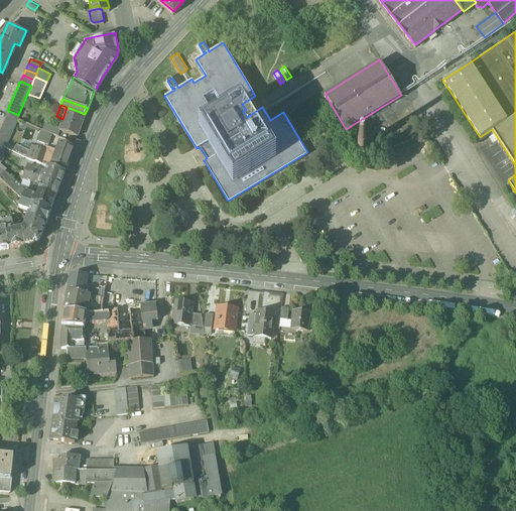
[(78,133),(85,114),(67,107),(62,119),(59,126),(60,127),(78,133)]
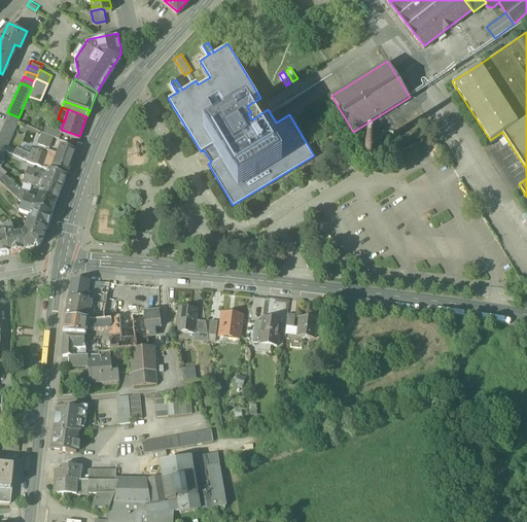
[(8,142),(19,117),(7,112),(0,131),(0,141),(7,145),(8,142)]
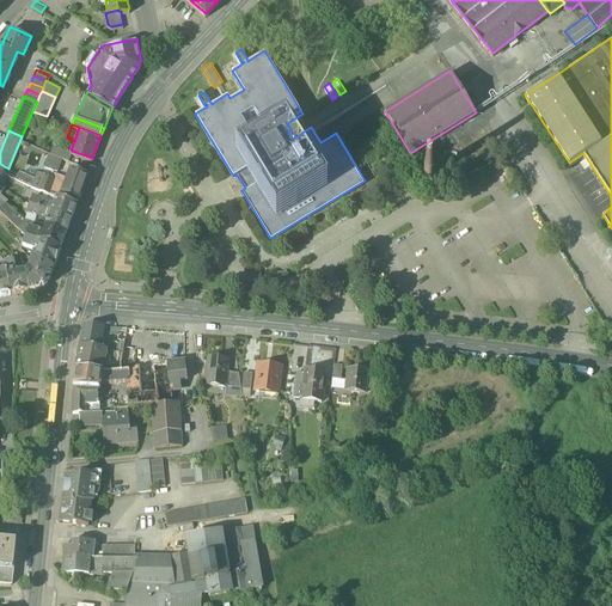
[(54,144),(50,151),(62,155),(69,158),(72,151),(71,150),(54,144)]
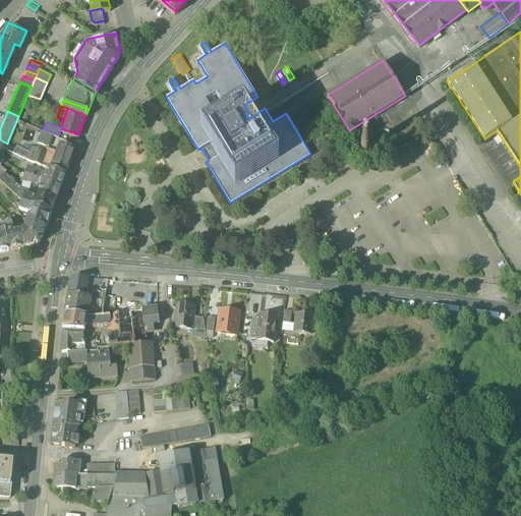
[(38,141),(43,144),(48,146),(53,132),(43,128),(42,127),(38,141)]
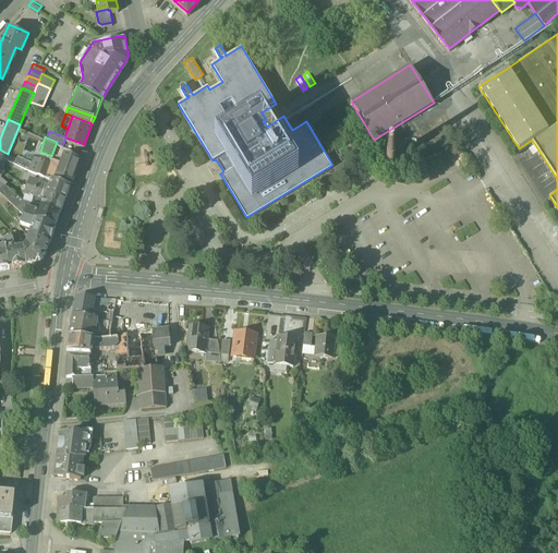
[(414,153),(419,149),(421,144),(417,139),(411,136),(405,141),(404,146),(408,152),(414,153)]
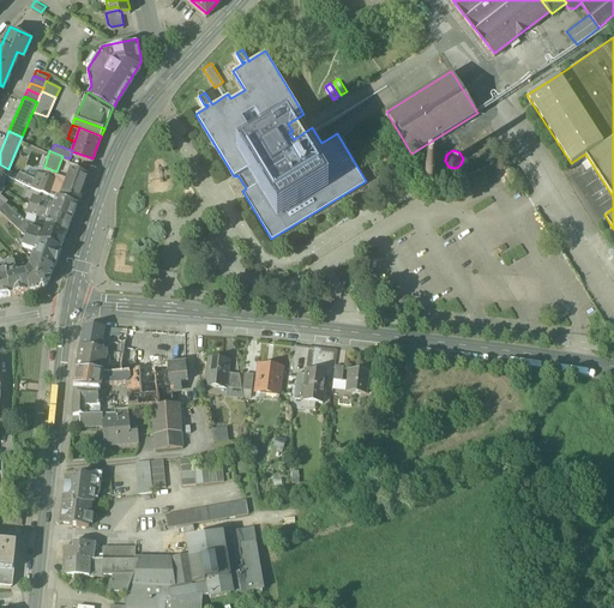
[(26,163),(23,170),(34,174),(37,168),(37,167),(26,163)]
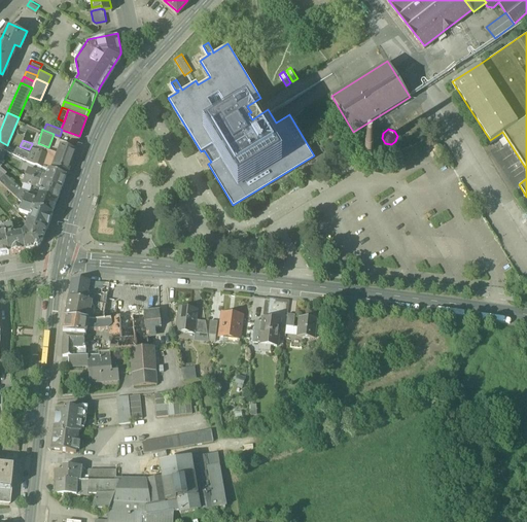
[(8,142),(7,145),(6,147),(14,151),(16,146),(8,142)]
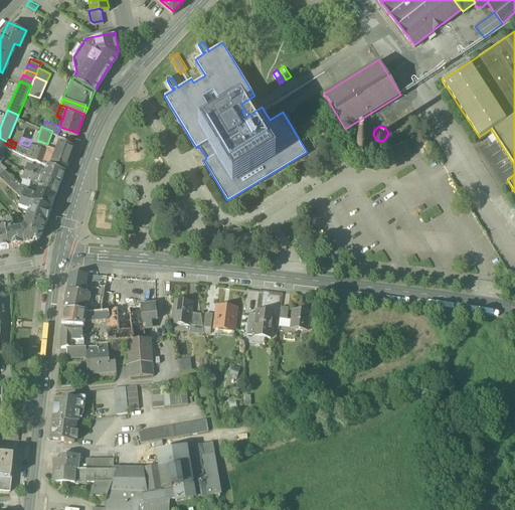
[(52,160),(65,165),(73,144),(60,140),(57,147),(52,160)]
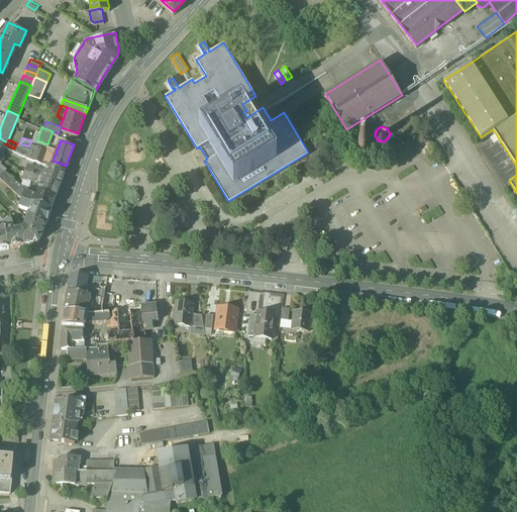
[(37,159),(41,161),(43,156),(46,147),(41,145),(35,143),(33,148),(28,146),(19,143),(17,142),(16,143),(14,148),(32,158),(37,159)]
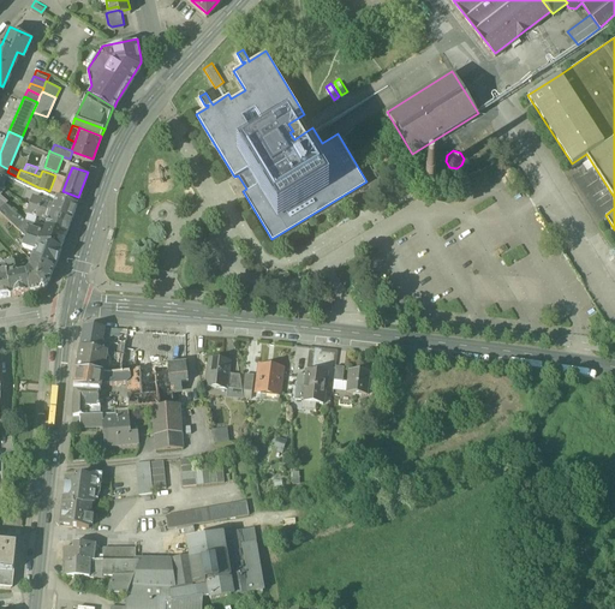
[(429,180),(434,179),(435,175),(434,172),(430,169),(427,171),(424,174),(425,178),(429,180)]
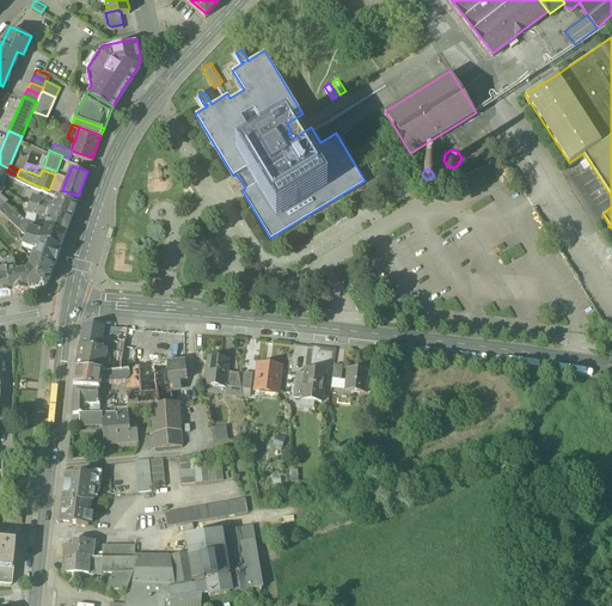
[(68,175),(56,171),(55,175),(51,184),(61,188),(61,190),(62,190),(68,175)]
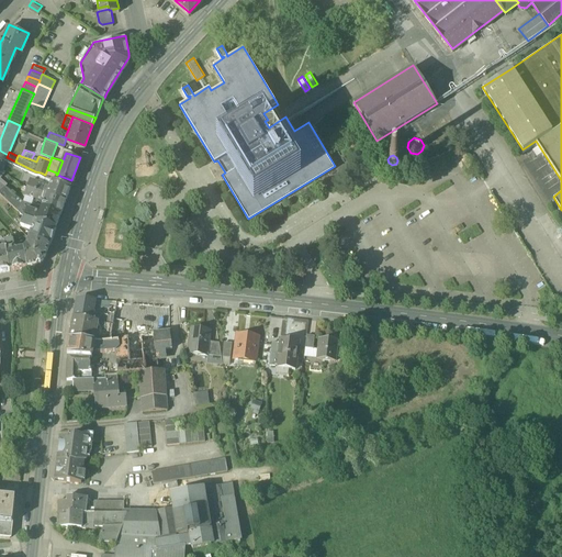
[(56,173),(47,169),(45,175),(53,177),(54,178),(56,175),(56,173)]
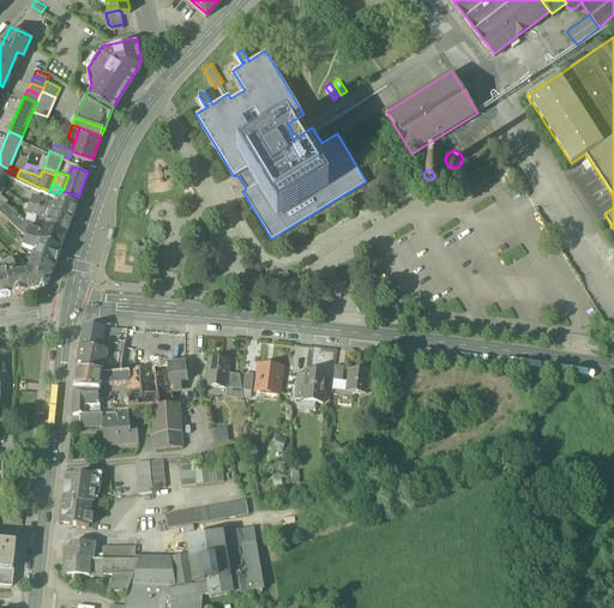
[(49,191),(44,188),(41,197),(52,200),(50,202),(54,203),(58,193),(49,191)]
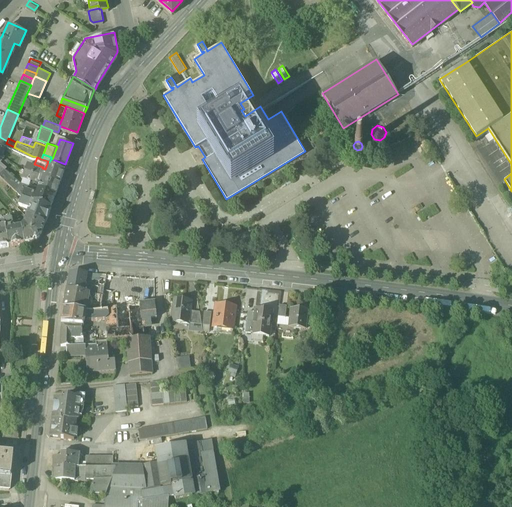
[(52,159),(51,159),(49,162),(64,167),(65,164),(52,159)]
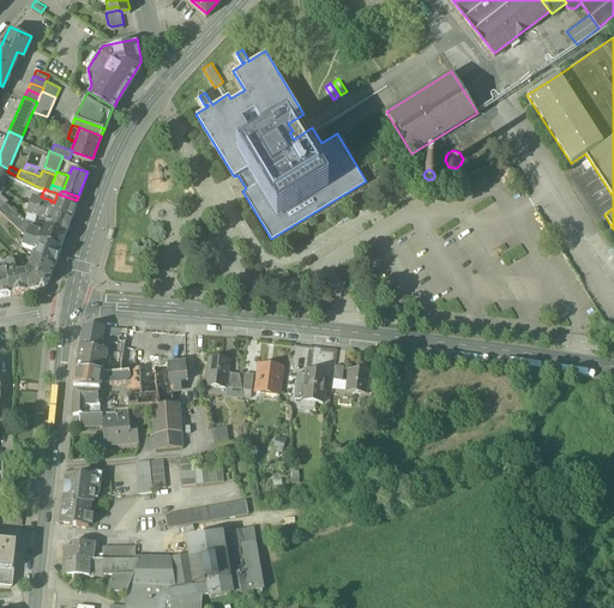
[(30,202),(52,209),(54,203),(50,202),(52,200),(41,197),(32,193),(30,202)]
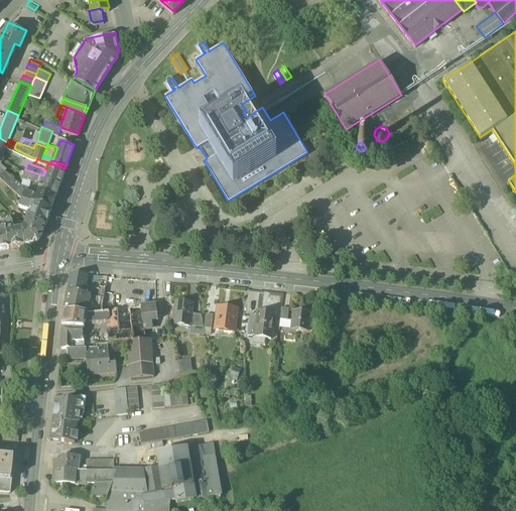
[(48,162),(45,170),(43,175),(60,181),(65,168),(49,163),(48,162)]
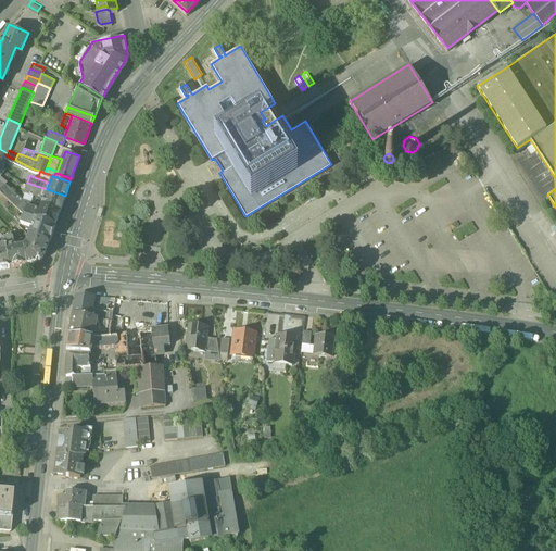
[(0,188),(9,198),(13,193),(16,190),(4,179),(0,184),(0,188)]
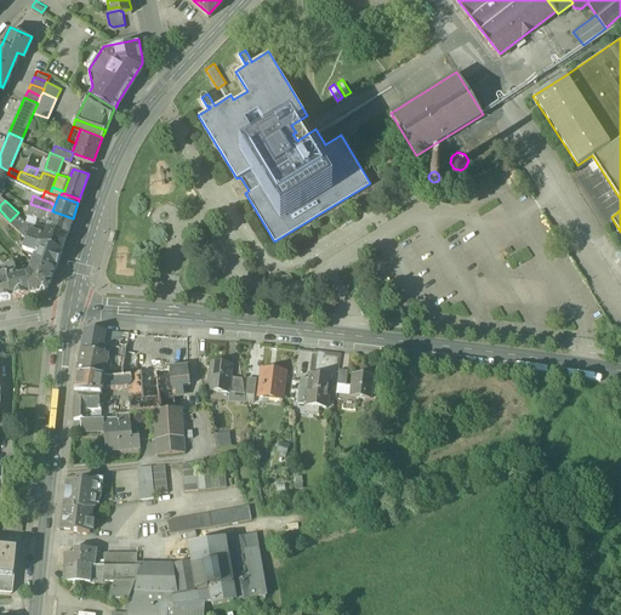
[(47,216),(50,217),(52,211),(30,204),(28,211),(38,215),(46,218),(47,216)]
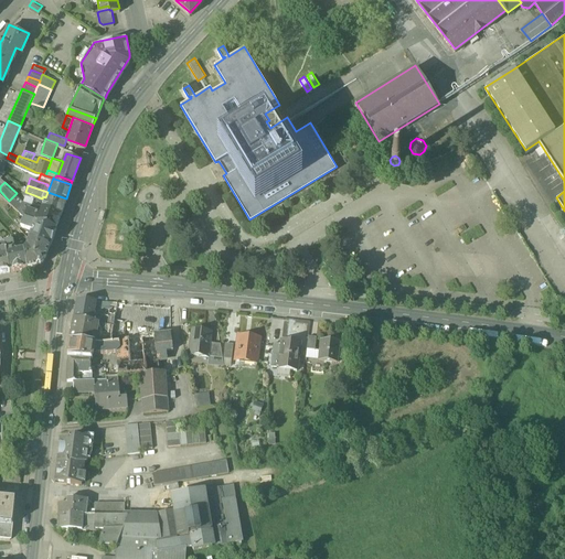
[(25,192),(23,199),(32,202),(34,195),(25,192)]
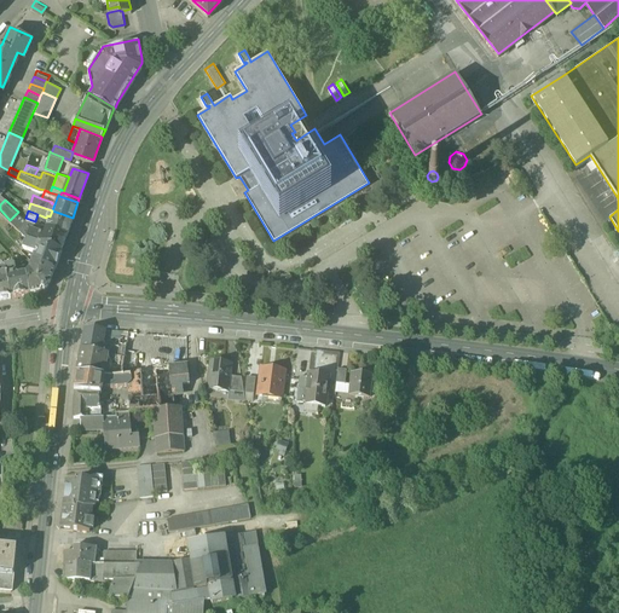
[(73,218),(52,210),(50,217),(46,225),(67,232),(73,218)]
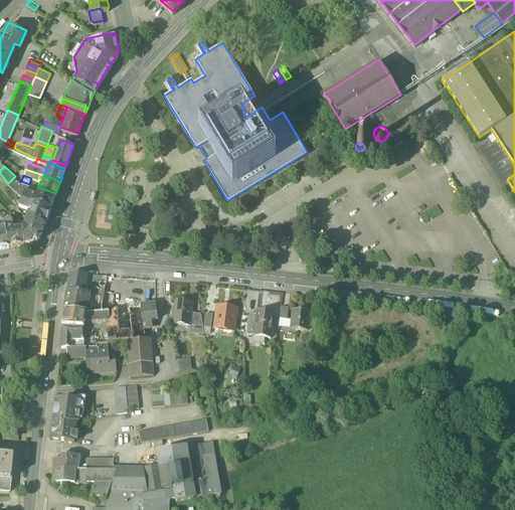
[(15,189),(21,195),(24,187),(34,190),(34,192),(34,193),(35,194),(38,187),(29,184),(21,181),(20,181),(15,176),(12,179),(18,185),(15,189)]
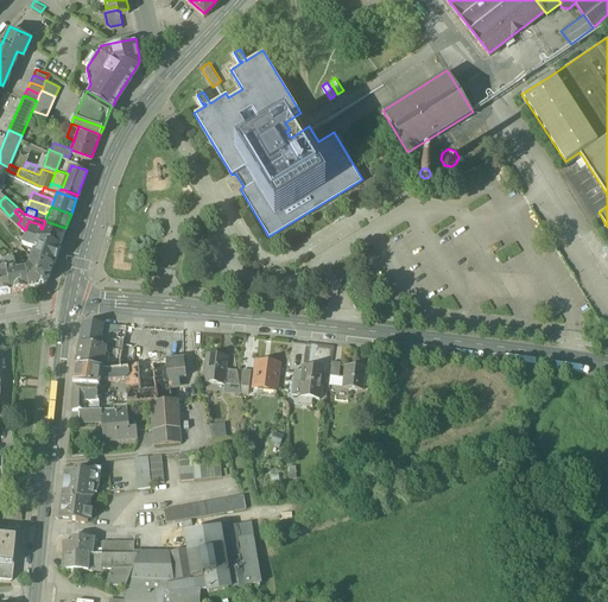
[(21,219),(14,211),(10,216),(18,223),(21,219)]
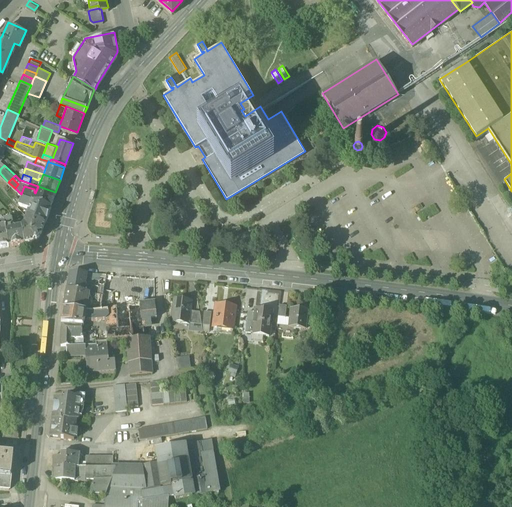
[(21,194),(51,204),(55,192),(38,186),(35,193),(34,192),(34,191),(34,189),(24,186),(21,194)]
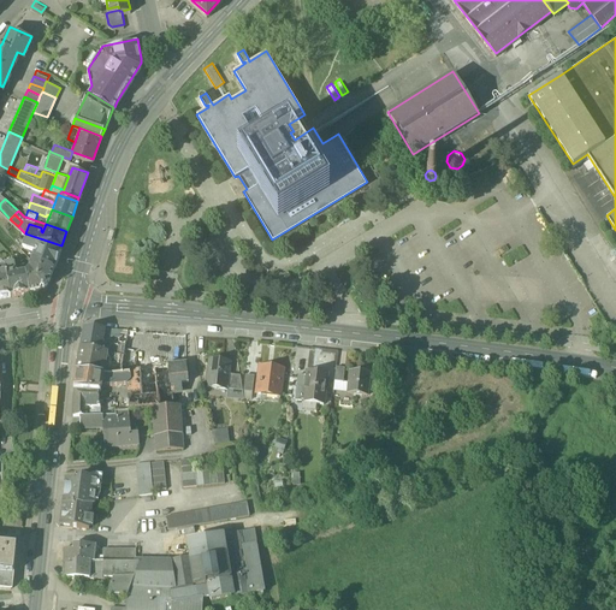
[(34,250),(31,258),(54,265),(61,246),(25,234),(23,242),(34,247),(36,246),(37,248),(37,250),(34,250)]
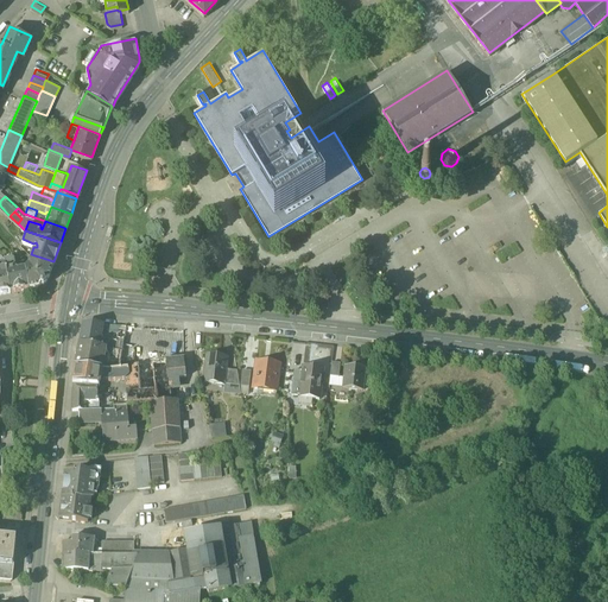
[(4,255),(5,260),(11,289),(30,285),(26,265),(17,266),(14,265),(16,264),(14,257),(12,254),(4,255)]
